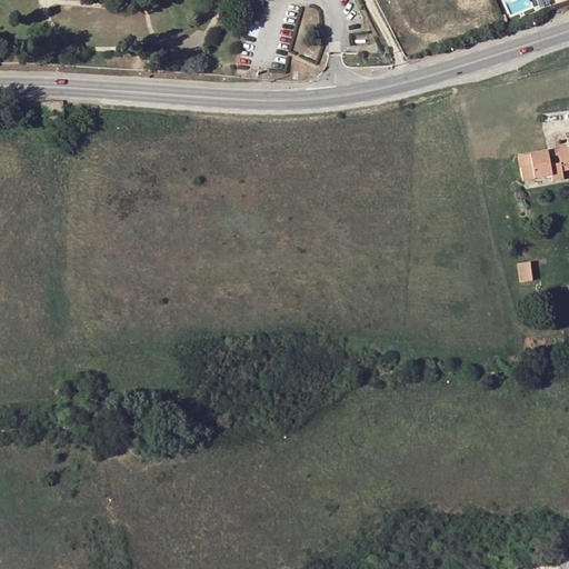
[(61,107),(61,102),(41,103),(42,117),(62,116),(61,107)]
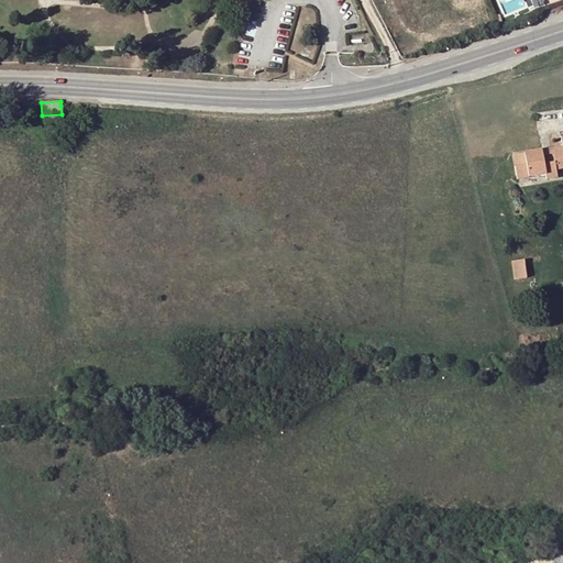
[(62,114),(42,116),(42,123),(62,122),(62,114)]
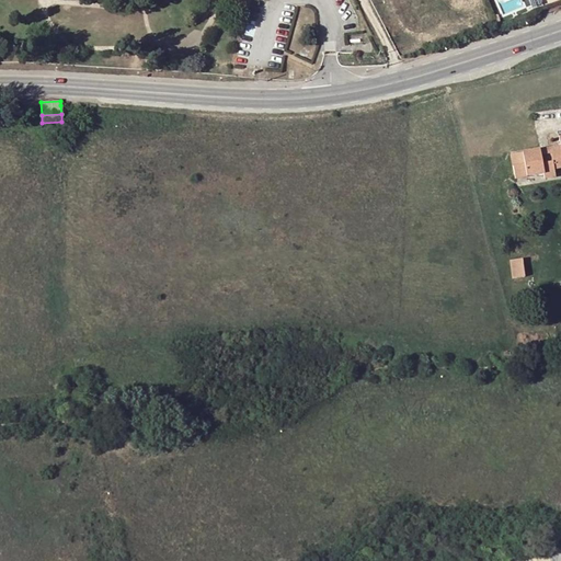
[(539,150),(542,174),(544,180),(554,178),(553,170),(560,169),(560,136),(559,137),(560,147),(539,150)]
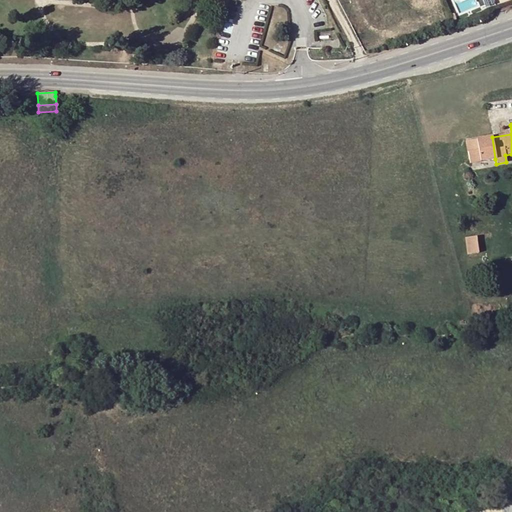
[(469,164),(495,159),(492,137),(466,142),(469,164)]
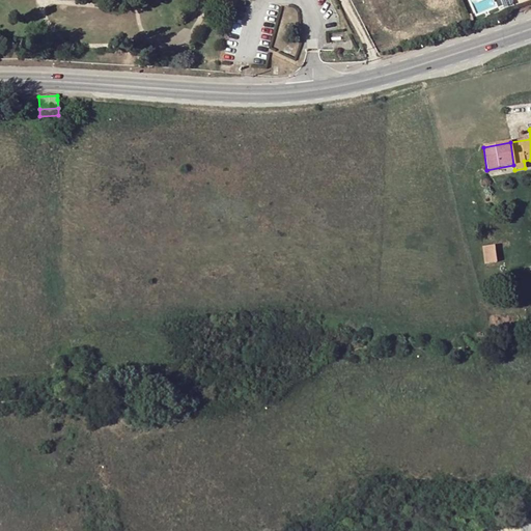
[(495,246),(482,247),(484,264),(496,262),(495,246)]
